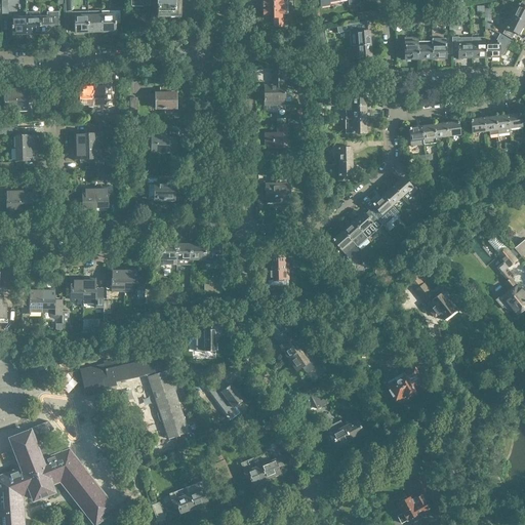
[(130,0),(130,5),(150,6),(150,0),(157,0),(157,16),(177,17),(177,0),(130,0)]
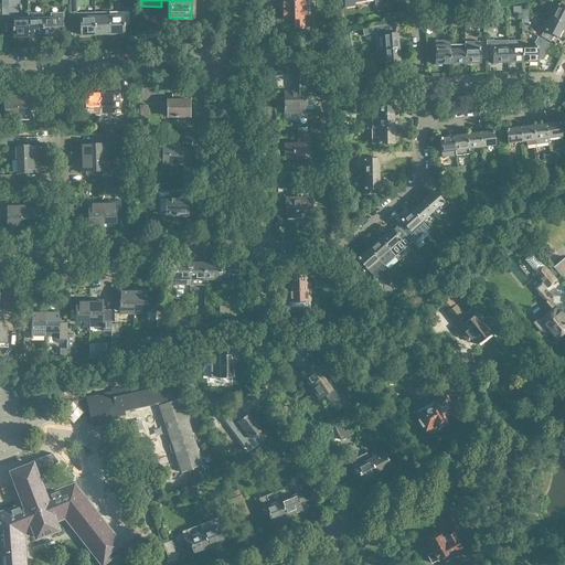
[(281,0),(283,19),(294,19),(294,29),(304,29),(304,19),(305,19),(305,16),(309,16),(308,0),(281,0)]
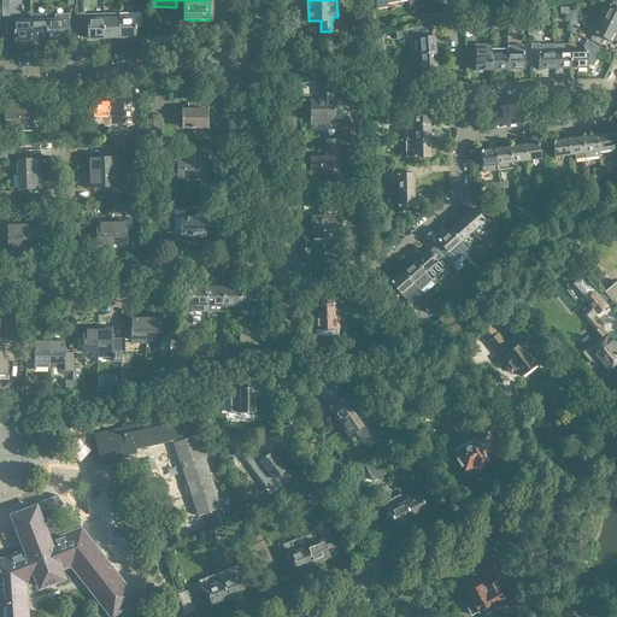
[(616,0),(613,0),(611,5),(610,4),(606,10),(603,7),(591,30),(594,33),(591,39),(601,45),(605,37),(610,40),(616,25),(616,0)]
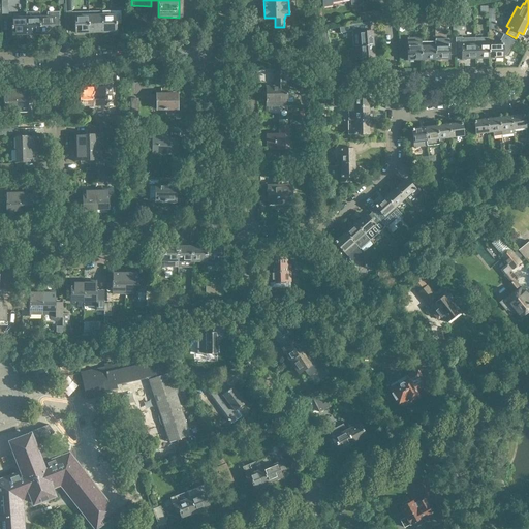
[(442,4),(443,11),(455,8),(454,2),(442,4)]
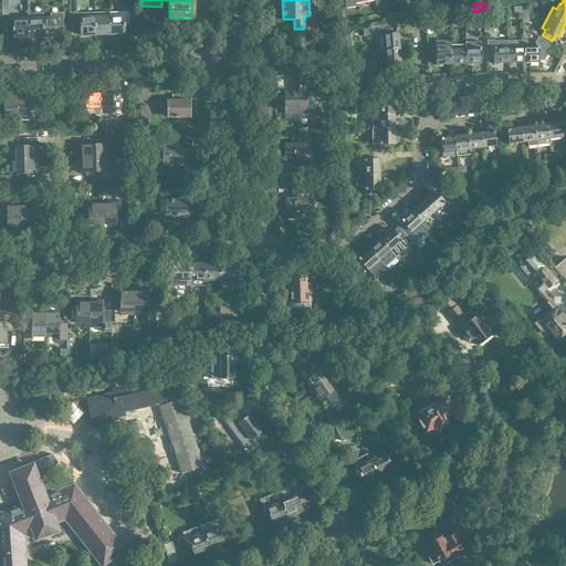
[(109,16),(109,34),(125,33),(124,24),(129,24),(129,11),(109,12),(109,16)]
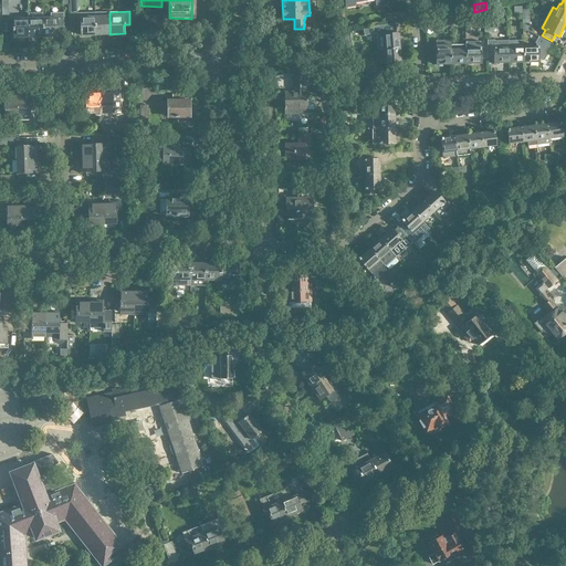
[(29,18),(30,37),(44,37),(43,18),(42,18),(42,13),(42,12),(29,13),(28,13),(28,18),(29,18)]
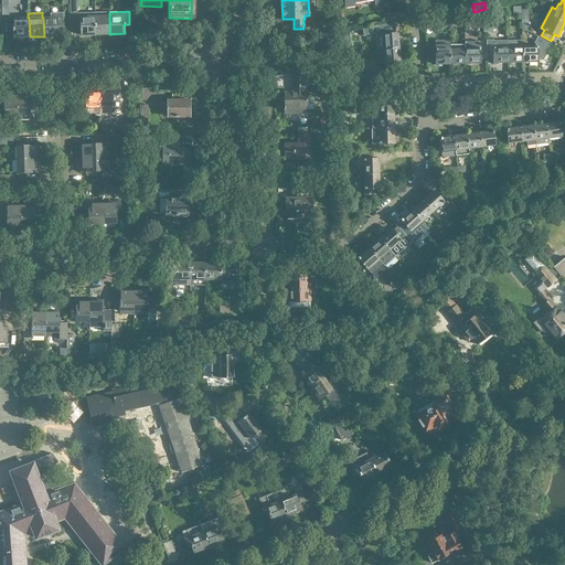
[(43,18),(44,36),(57,35),(57,27),(63,27),(63,12),(51,12),(51,18),(43,18)]
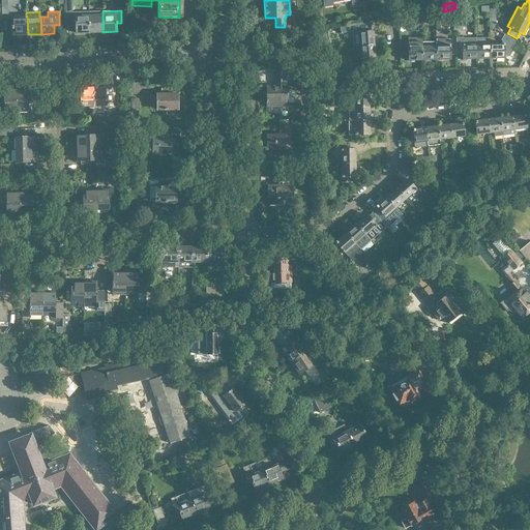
[(89,32),(88,16),(88,11),(76,12),(76,32),(89,32)]
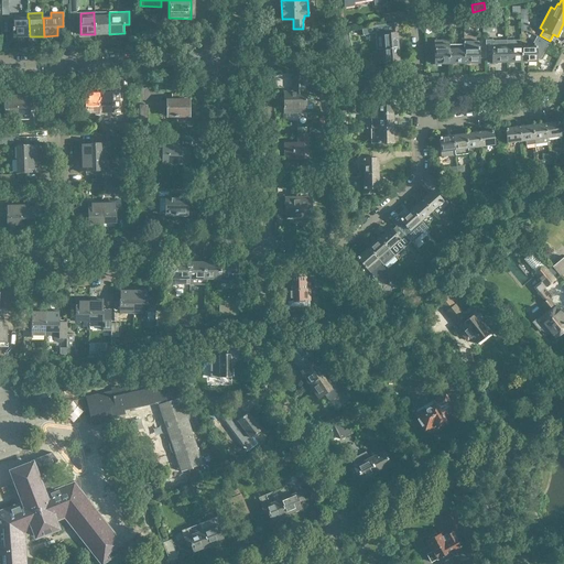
[(394,19),(393,12),(383,14),(384,21),(394,19)]
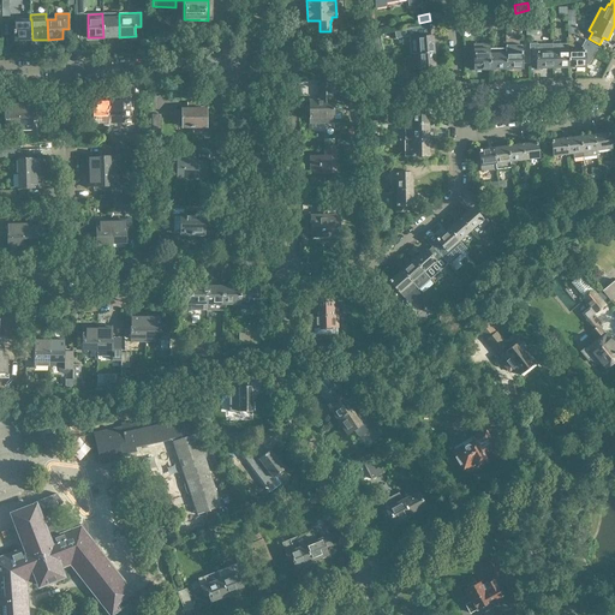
[(119,37),(119,17),(102,18),(103,37),(119,37)]
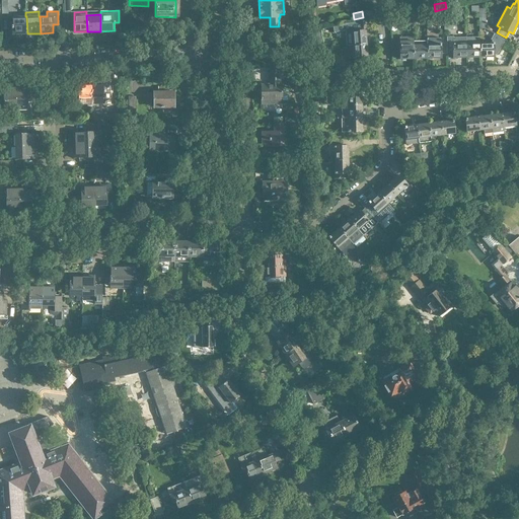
[(26,16),(25,16),(13,17),(13,33),(27,33),(26,16)]
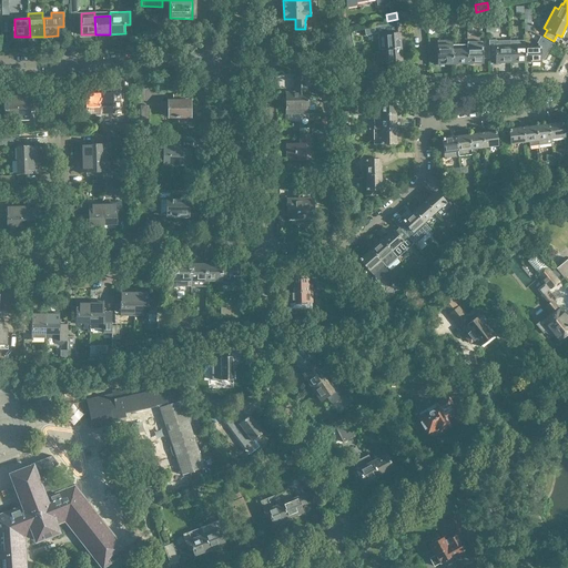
[(396,23),(364,29),(365,36),(377,33),(378,37),(379,50),(386,49),(401,48),(399,33),(397,33),(396,23)]
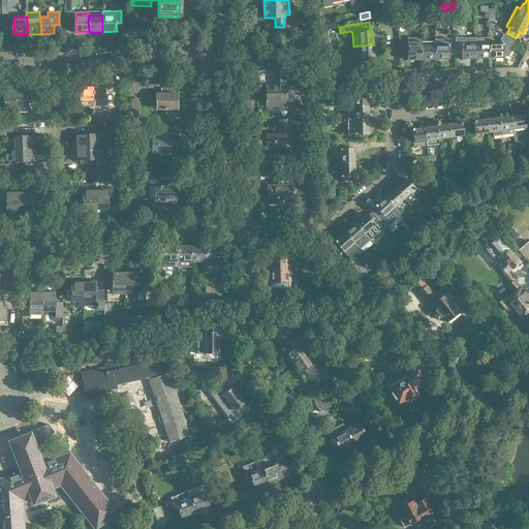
[(316,33),(319,45),(328,43),(324,32),(316,33)]
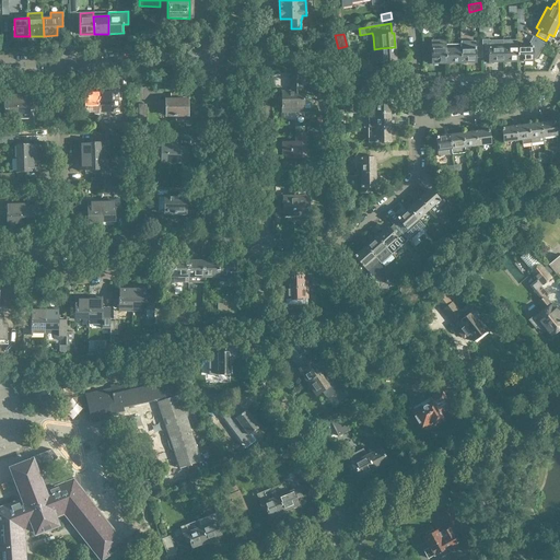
[(517,46),(518,61),(533,61),(533,59),(536,59),(545,43),(533,36),(529,42),(531,43),(531,46),(518,46),(517,46)]
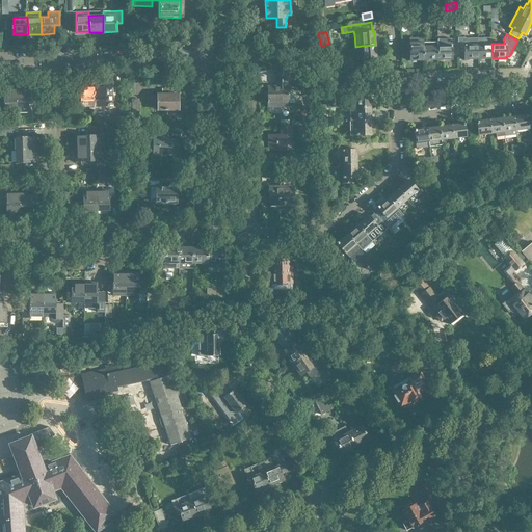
[(491,44),(493,44),(491,37),(483,37),(478,37),(464,37),(464,45),(463,45),(464,59),(493,58),(491,44)]
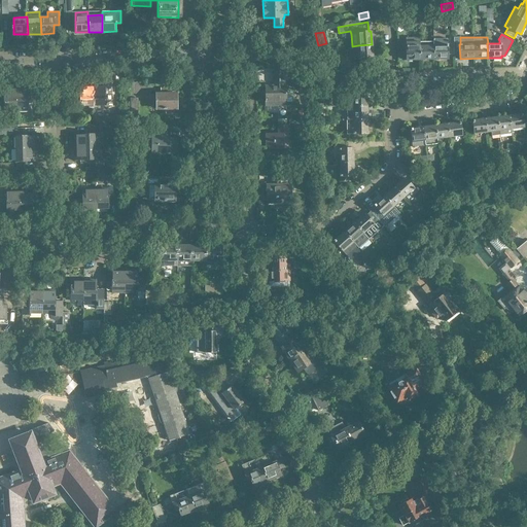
[(433,41),(433,60),(447,59),(447,38),(433,39),(433,41)]
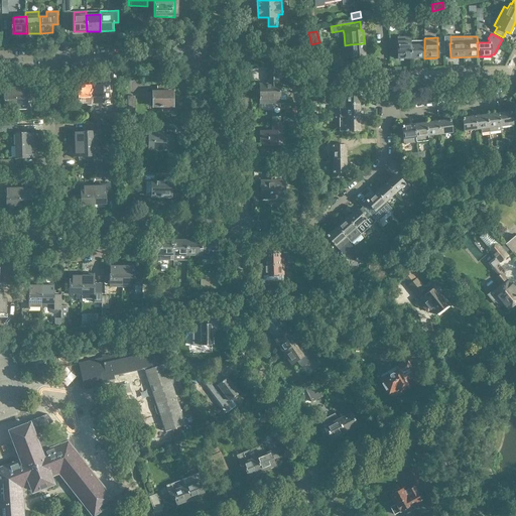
[(411,58),(410,40),(397,41),(397,44),(398,58),(411,58)]
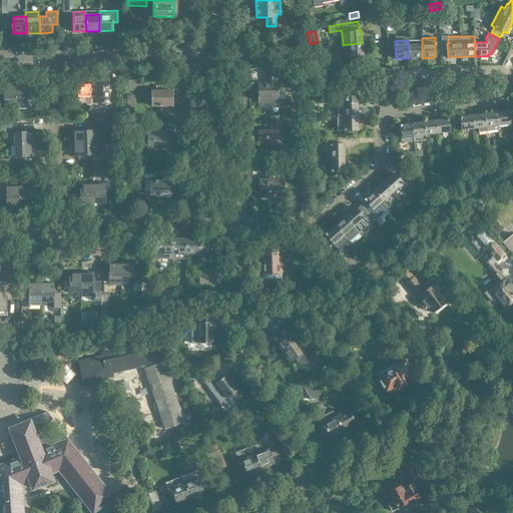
[(422,58),(422,40),(408,40),(409,58),(422,58)]
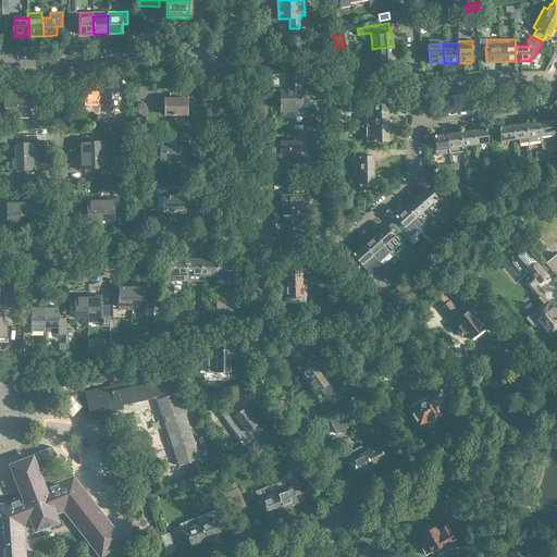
[(393,47),(379,48),(380,63),(381,69),(388,69),(388,62),(394,62),(393,47)]
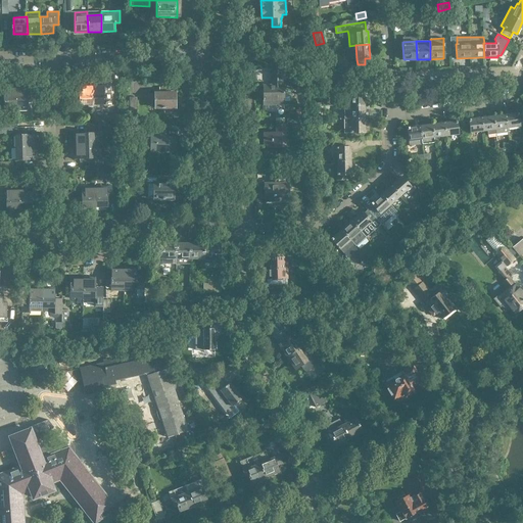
[(284,102),(289,101),(292,99),(292,95),(289,92),(283,92),(283,86),(282,86),(282,70),(271,70),(271,86),(264,86),(264,98),(263,98),(263,104),(284,104),(284,102)]
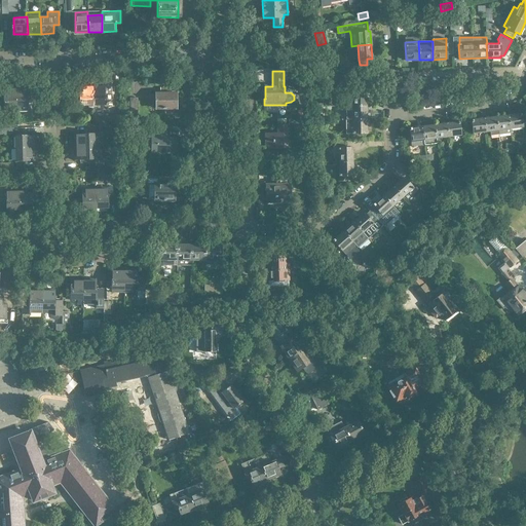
[(92,106),(91,85),(78,85),(79,106),(92,106)]
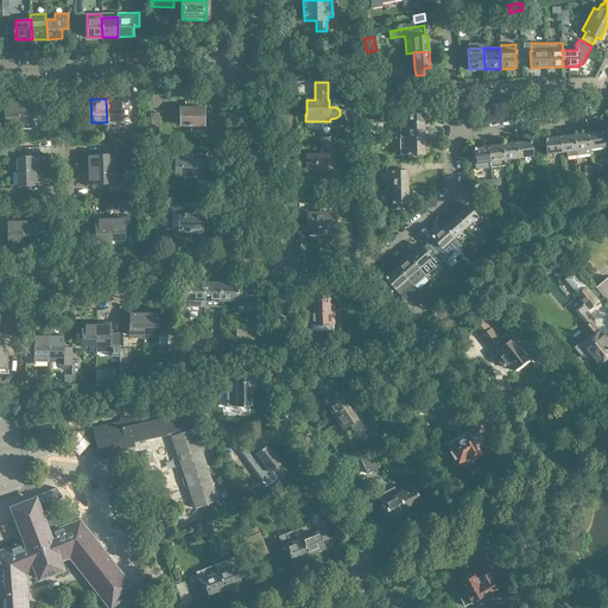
[(106,99),(107,122),(130,122),(128,109),(121,109),(121,99),(106,99)]
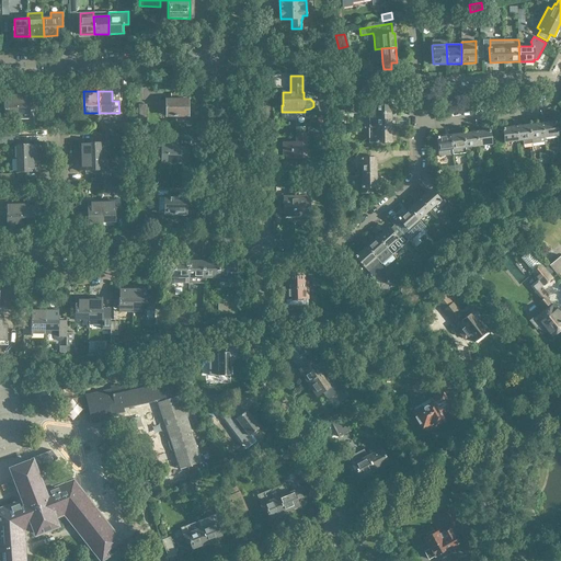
[(369,99),(369,113),(391,113),(390,98),(387,98),(387,91),(367,92),(367,95),(368,95),(368,99),(369,99)]
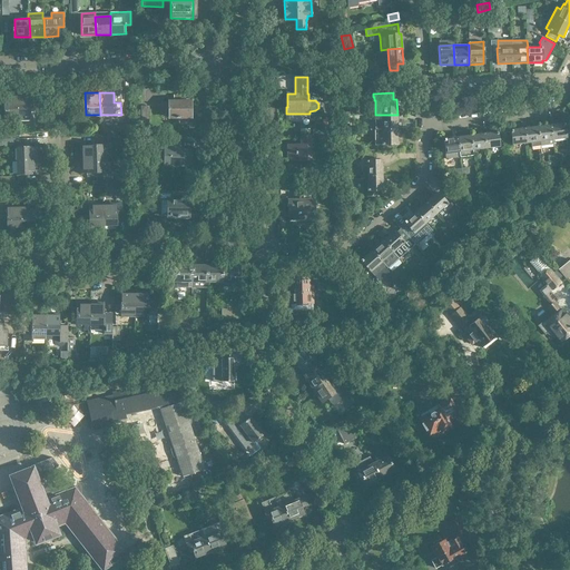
[(31,94),(18,95),(18,117),(18,121),(32,120),(32,116),(32,111),(37,111),(37,100),(32,101),(31,94)]
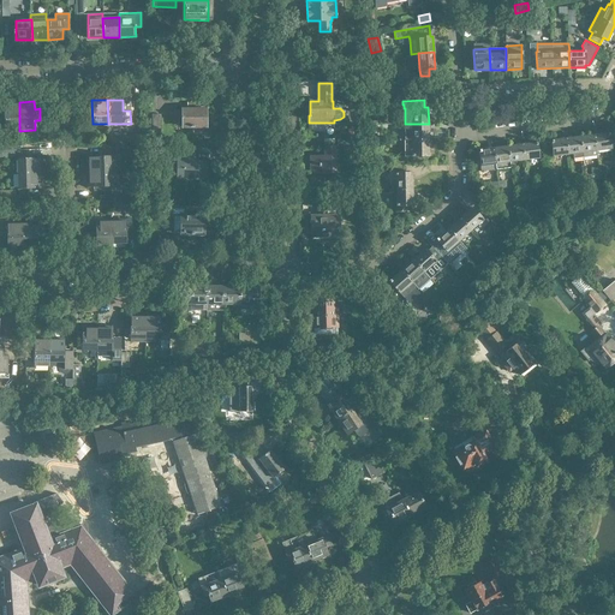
[(19,102),(4,102),(5,126),(19,126),(19,102)]
